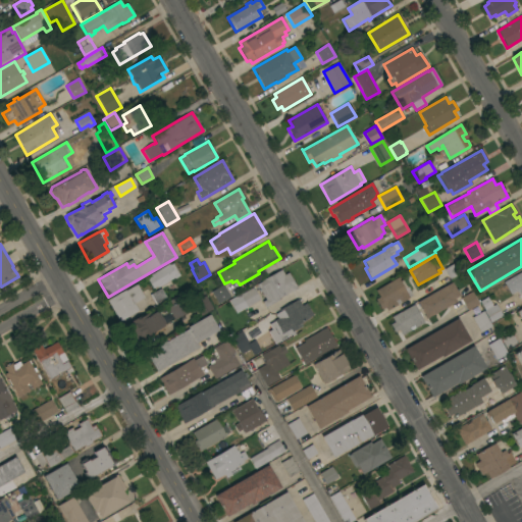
[(180,276),(175,278),(174,277),(158,288),(157,286),(153,289),(147,279),(151,276),(150,275),(169,264),(170,265),(173,263),(180,276)]
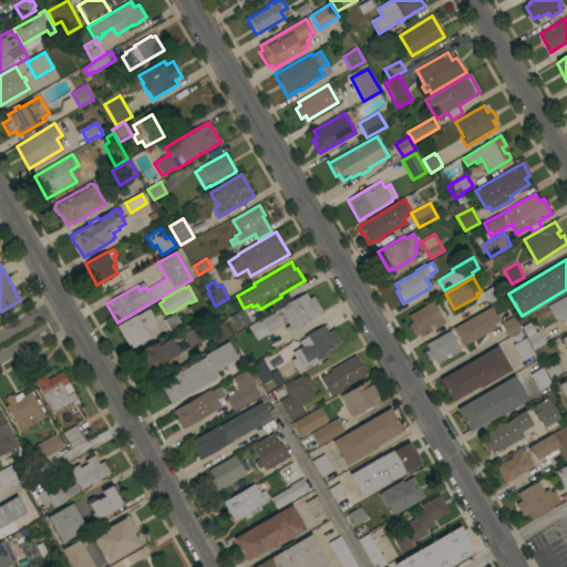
[(322,313),(318,317),(317,316),(303,322),(305,325),(288,334),(285,328),(289,326),(279,309),(285,306),(287,303),(306,292),(309,299),(313,296),(322,313)]
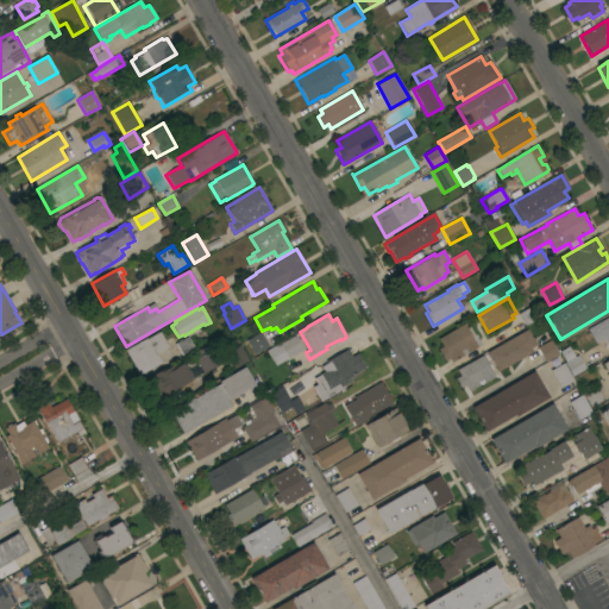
[(608,316),(608,347),(608,349),(602,340),(596,344),(588,330),(608,316)]
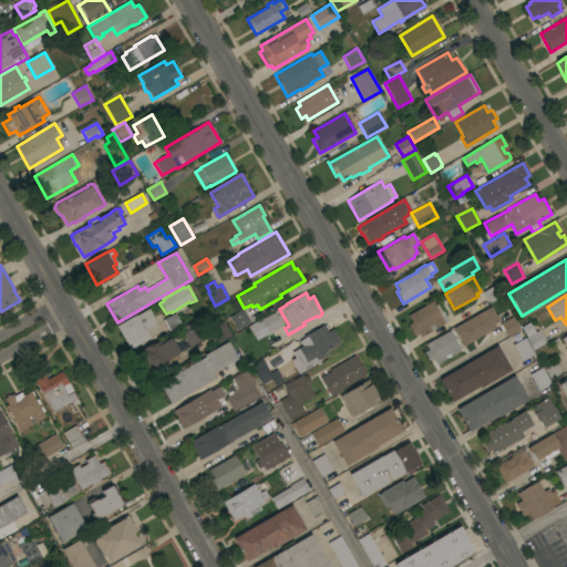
[(435,299),(449,321),(421,338),(419,333),(414,337),(408,326),(412,322),(408,316),(435,299)]
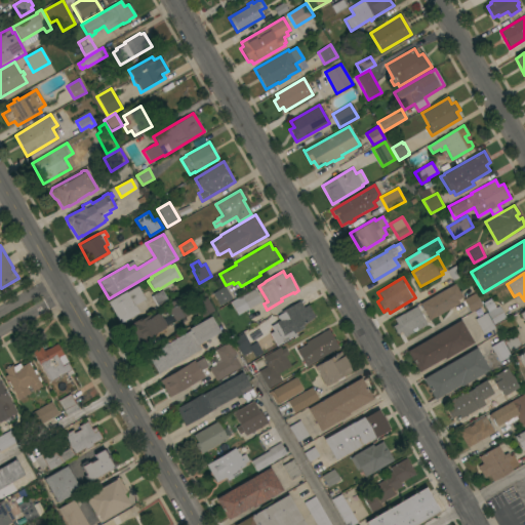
[(455,284),(462,297),(457,300),(457,301),(458,301),(459,304),(429,321),(427,318),(428,317),(419,304),(455,284)]
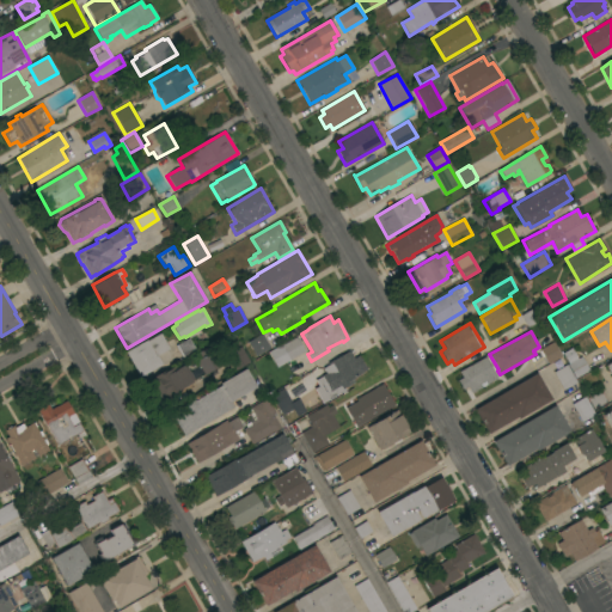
[(170,349),(157,355),(163,365),(140,378),(126,352),(147,340),(147,341),(160,334),(170,349)]
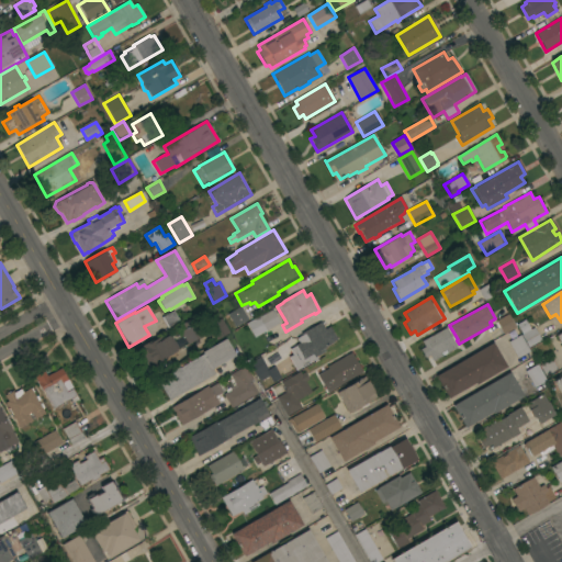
[(240,306),(248,319),(235,327),(227,314),(240,306)]
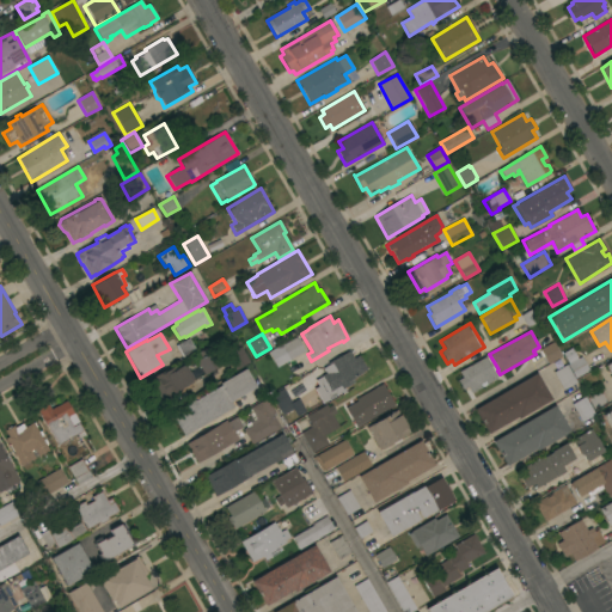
[(176,346),(191,336),(197,348),(182,357),(176,346)]
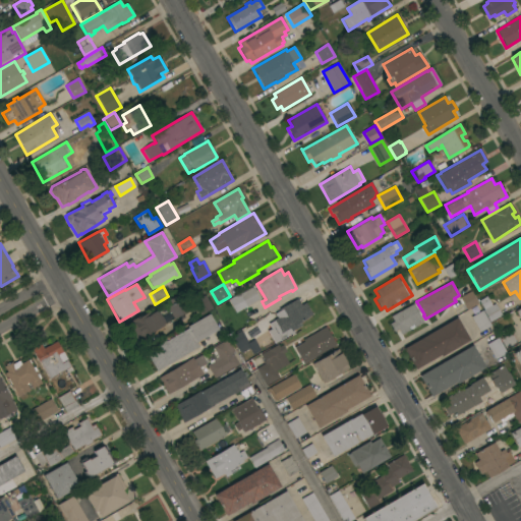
[(235,312),(229,300),(252,287),(259,299),(235,312)]
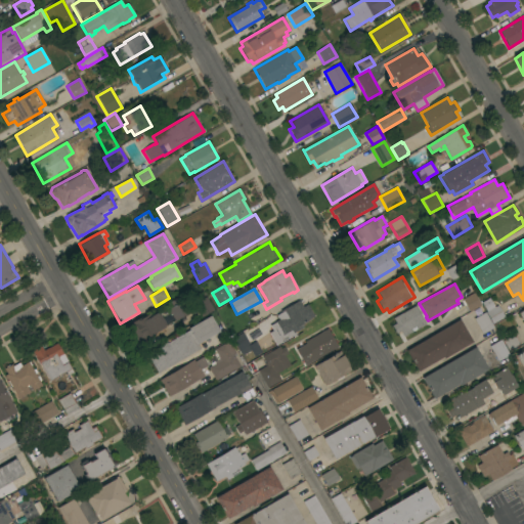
[(463,299),(474,293),(481,305),(470,312),(463,299)]
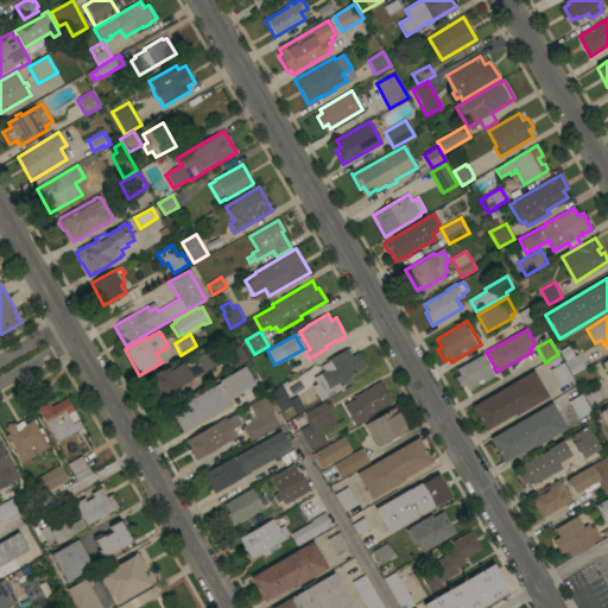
[(195,358),(200,355),(197,350),(211,342),(222,361),(203,373),(195,358)]
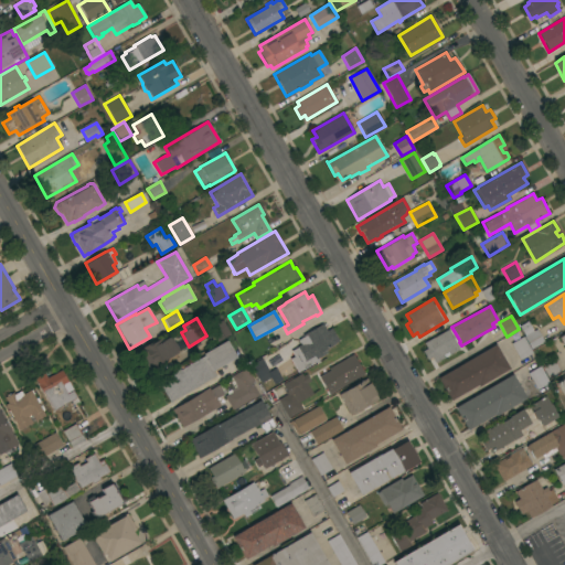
[(209,328),(222,320),(230,334),(217,342),(209,328)]
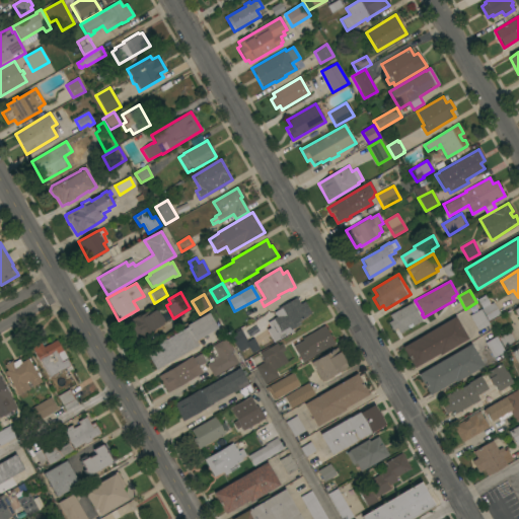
[(296,297),(300,304),(304,302),(311,313),(307,315),(308,316),(293,324),(294,327),(278,338),(275,332),(276,331),(270,321),(274,319),(273,318),(276,316),(274,312),(279,309),(278,308),(296,297)]
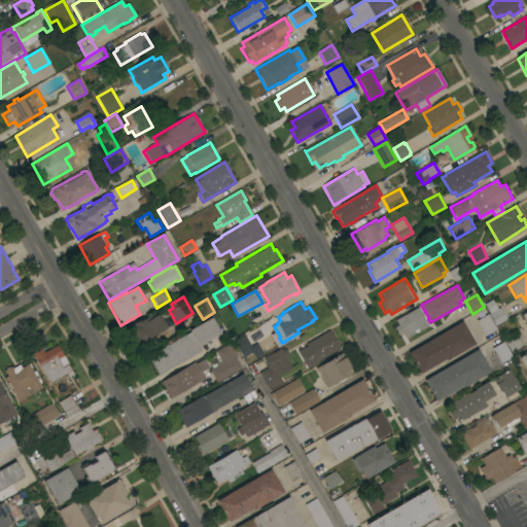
[(418,307),(428,326),(419,330),(418,328),(413,331),(414,334),(406,339),(402,334),(398,336),(394,327),(398,325),(395,320),(418,307)]
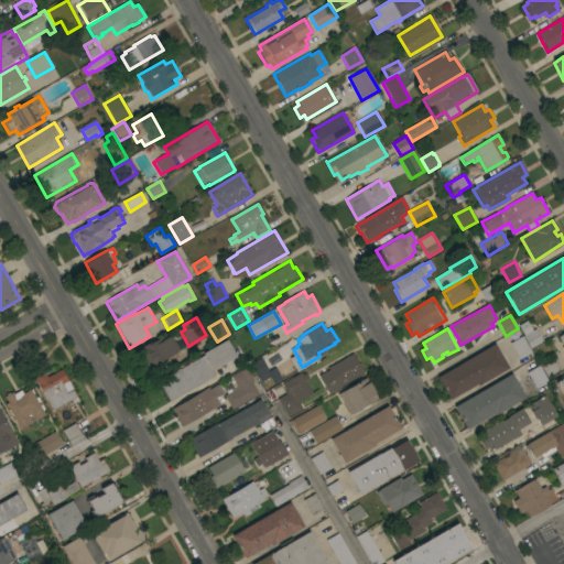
[(537,328),(543,342),(530,349),(523,336),(537,328)]
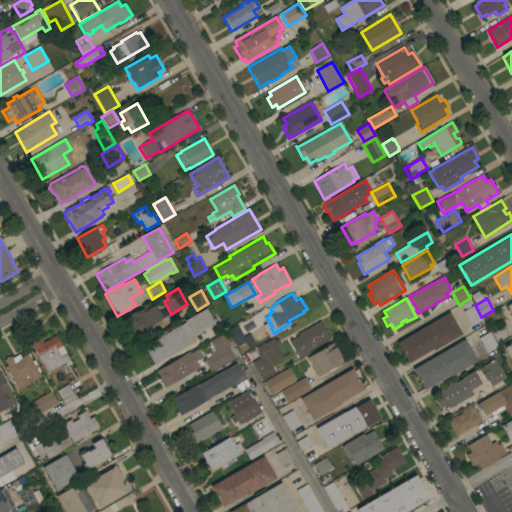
[(162,318),(161,319),(161,320),(148,327),(148,328),(135,336),(124,317),(138,309),(139,310),(147,306),(147,307),(154,303),(162,318)]
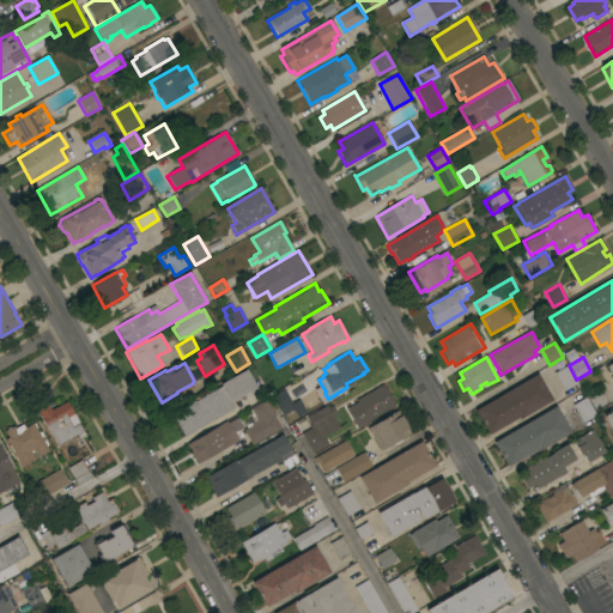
[(554,372),(568,365),(577,383),(565,390),(554,372)]
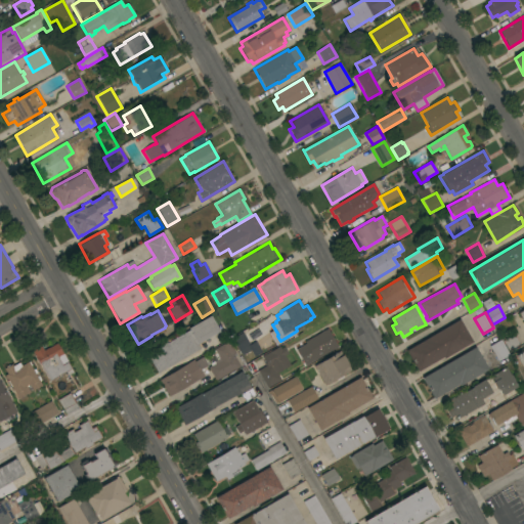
[(158,374),(147,354),(189,331),(188,329),(211,315),(219,332),(198,344),(201,349),(158,374)]
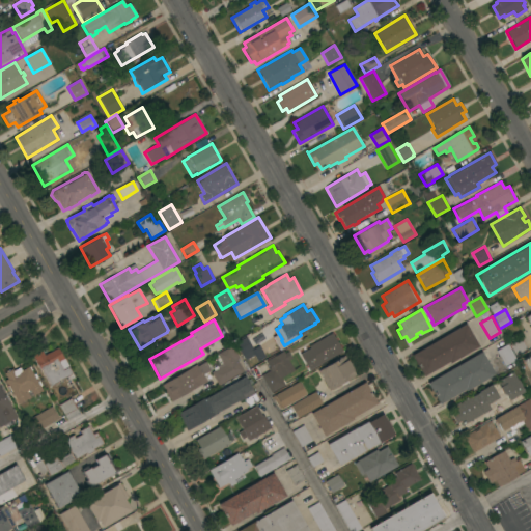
[(466,324),(478,346),(449,363),(449,362),(424,376),(412,355),(466,324)]
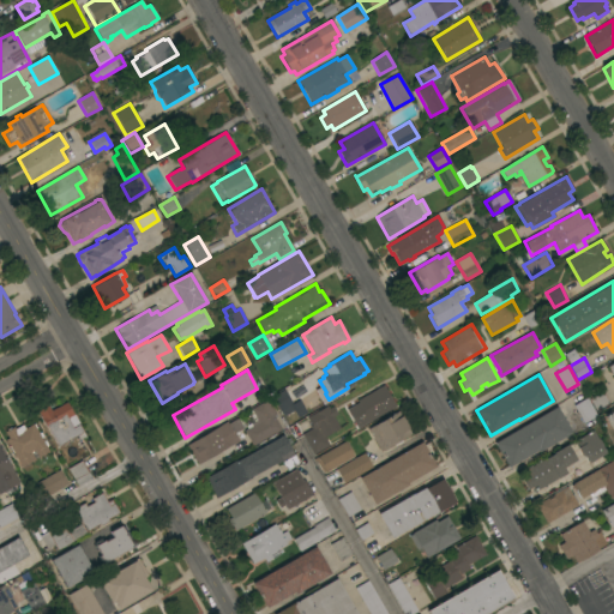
[(357,428),(347,410),(359,403),(357,401),(384,385),(396,407),(357,428)]
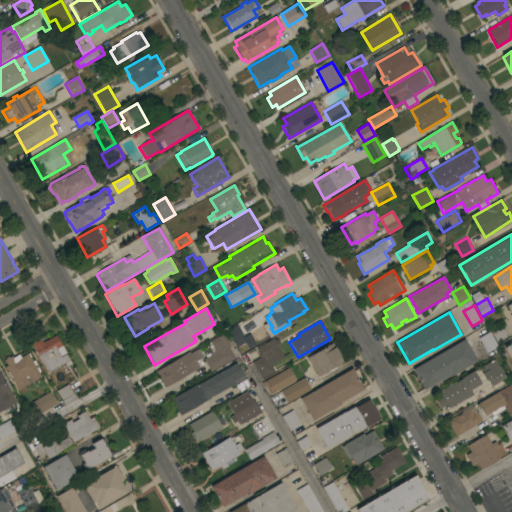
[(236,347),(234,342),(233,343),(226,331),(237,325),(244,337),(243,337),(246,342),(236,347)]
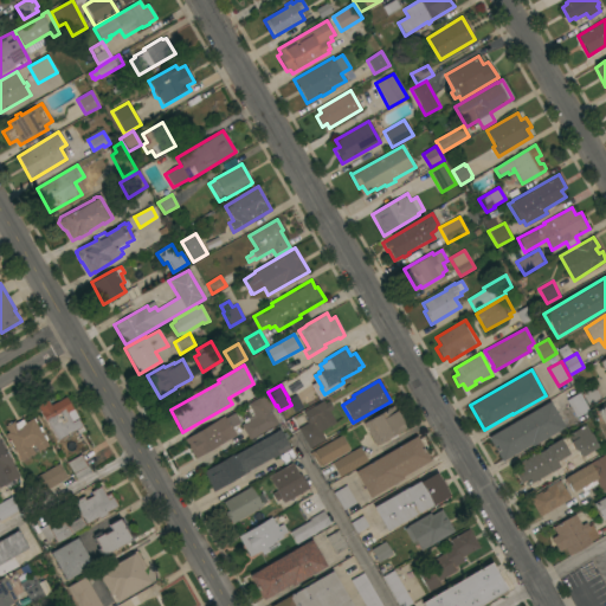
[(595,387),(597,387),(603,397),(601,398),(601,399),(590,406),(582,394),(595,387)]
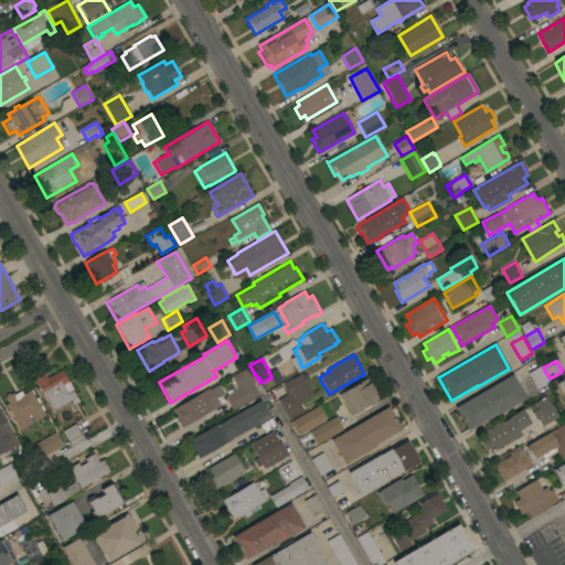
[(528,373),(540,366),(550,383),(537,390),(528,373)]
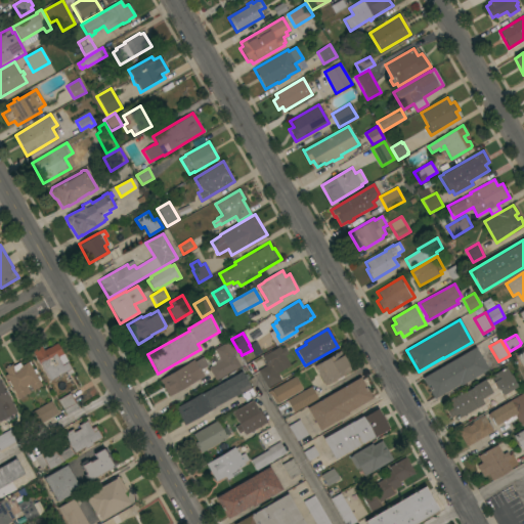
[(216,381),(208,367),(216,363),(215,361),(217,360),(212,351),(224,344),(225,344),(229,342),(236,353),(233,355),(241,366),(216,381)]
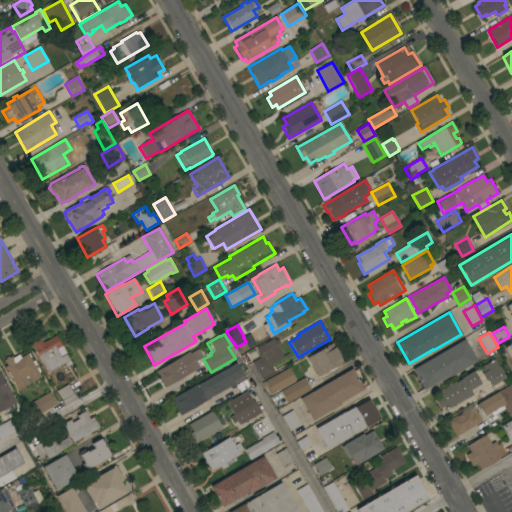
[(40,358),(40,359),(34,348),(31,343),(40,338),(42,342),(46,340),(47,341),(55,336),(70,360),(69,361),(71,364),(66,367),(64,363),(49,372),(40,358)]
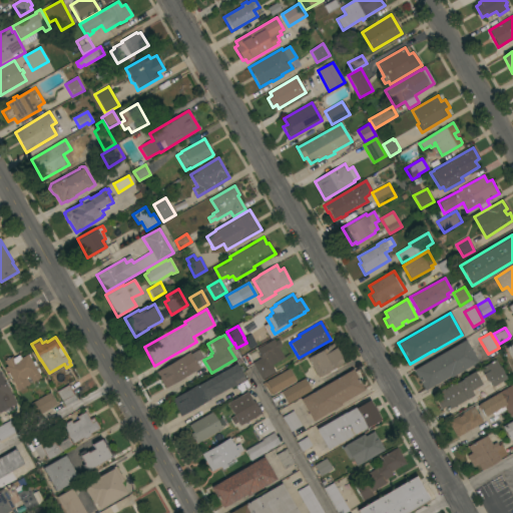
[(252,363),(261,358),(255,350),(274,339),(275,342),(278,340),(282,346),(279,349),(284,358),(271,365),(275,372),(262,380),(252,363)]
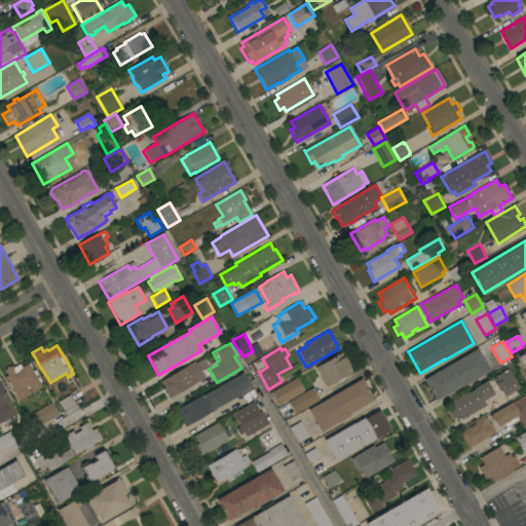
[(477,348),(490,371),(461,387),(460,385),(436,401),(423,379),(477,348)]
